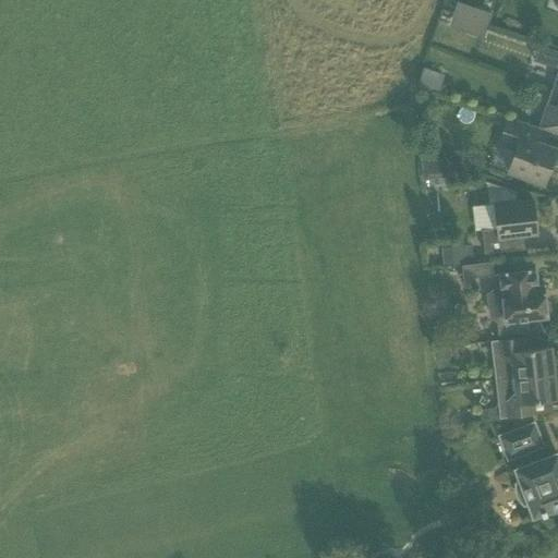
[(487,26),(492,14),(473,8),(469,21),(487,26)]
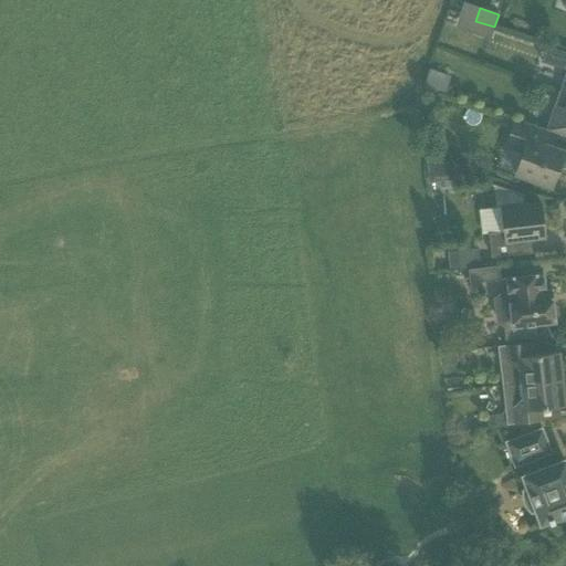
[(490,40),(494,27),(475,21),(471,32),(490,40)]
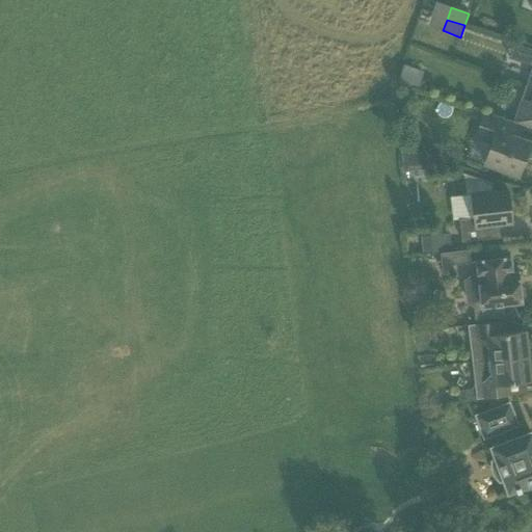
[(531,73),(531,68),(531,63),(505,57),(503,67),(531,73)]
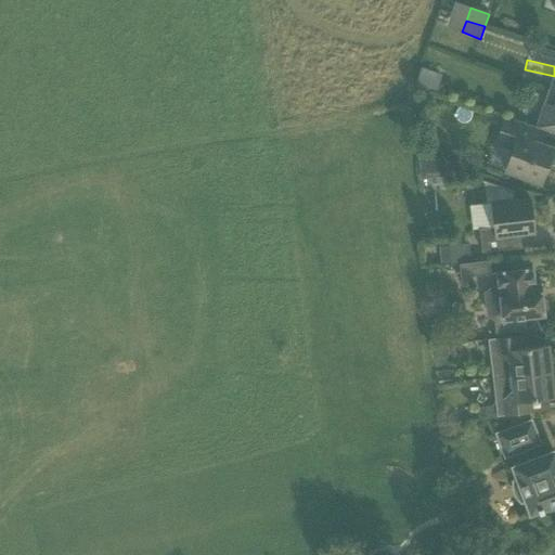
[(436,93),(442,75),(421,68),(415,87),(436,93)]
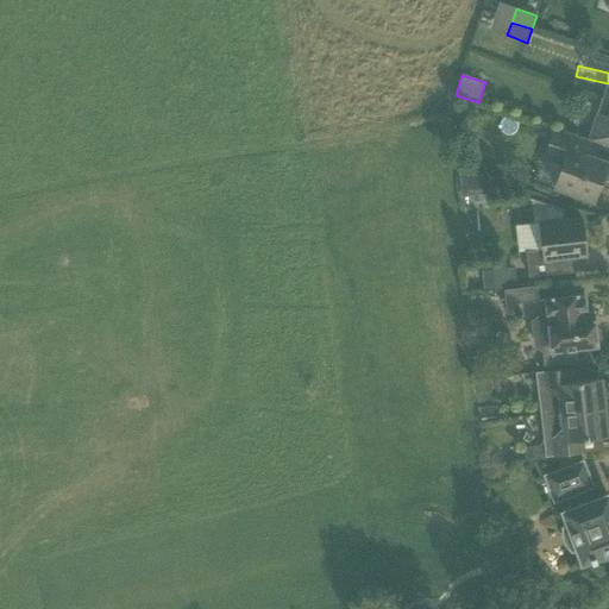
[(608,146),(608,101),(603,100),(589,140),(608,146)]
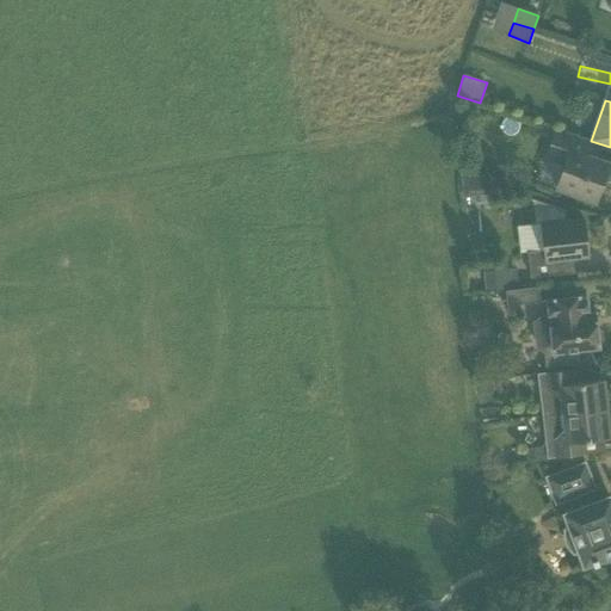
[(609,164),(586,155),(592,142),(556,129),(547,158),(565,164),(556,187),(596,202),(609,164)]
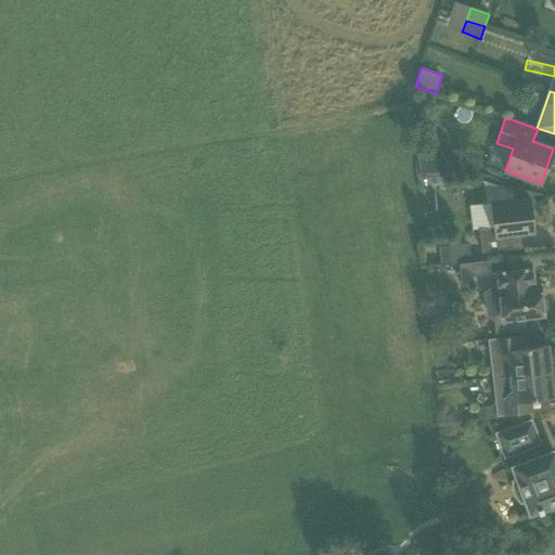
[(418,156),(421,179),(446,176),(443,165),(418,156)]
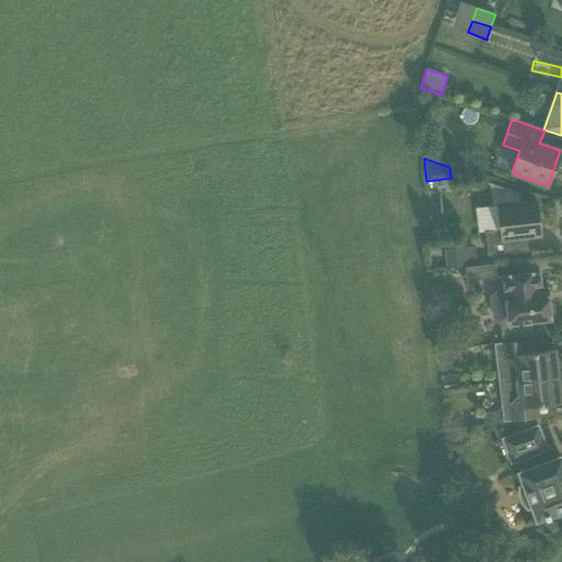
[(485,232),(489,256),(528,251),(527,237),(541,235),(537,203),(497,204),(497,205),(476,208),(479,233),(485,232)]
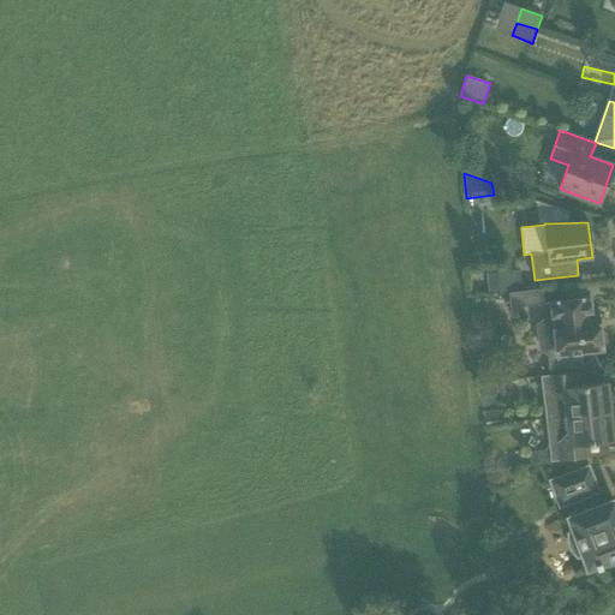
[(490,292),(517,288),(514,270),(487,273),(490,292)]
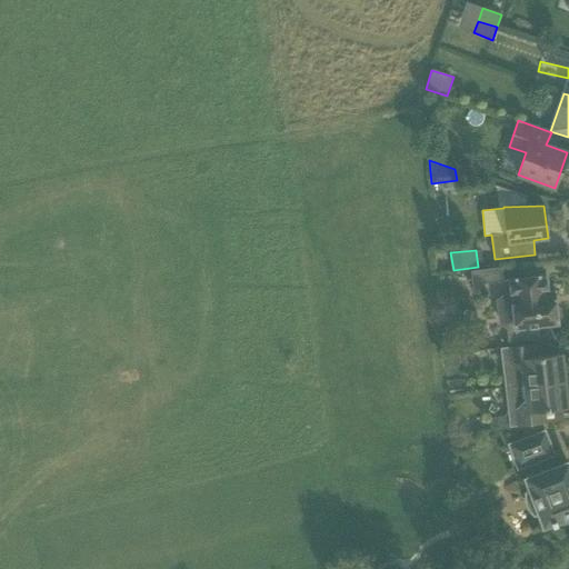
[(502,267),(471,270),(473,293),(487,292),(486,283),(503,281),(502,267)]
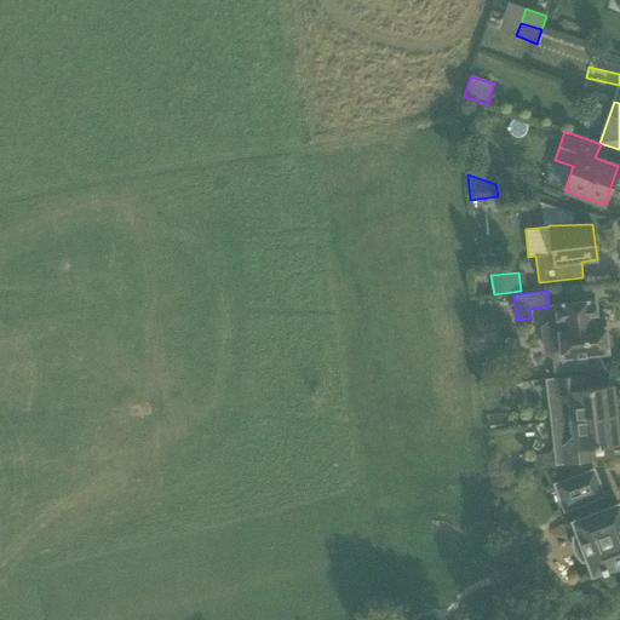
[(556,305),(557,320),(547,321),(540,326),(540,333),(604,326),(603,317),(597,319),(595,300),(556,305)]
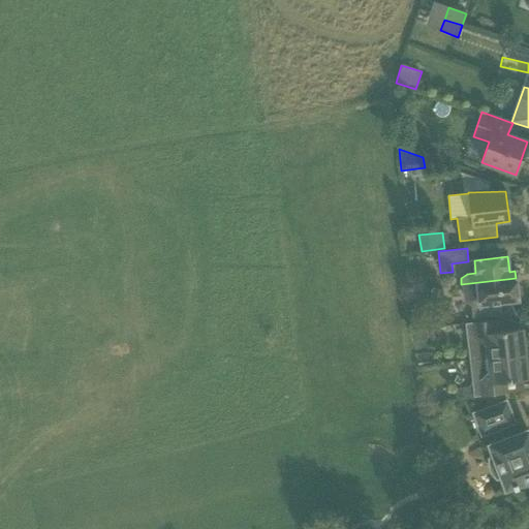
[(464,304),(471,303),(472,318),(501,315),(500,303),(519,301),(519,298),(522,296),(521,286),(517,285),(516,278),(461,284),(464,304)]
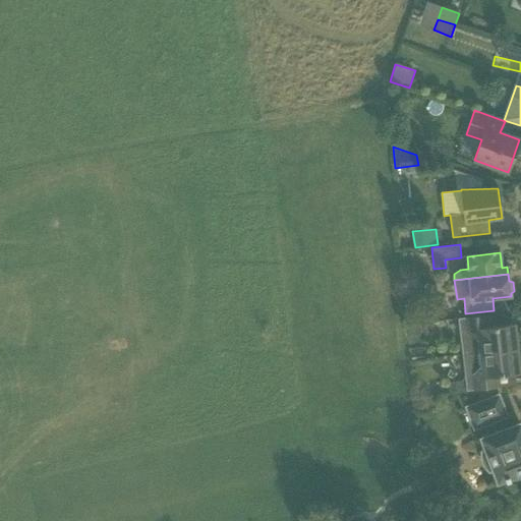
[(514,324),(490,327),(489,314),(465,317),(465,319),(459,319),(464,355),(517,348),(514,324)]
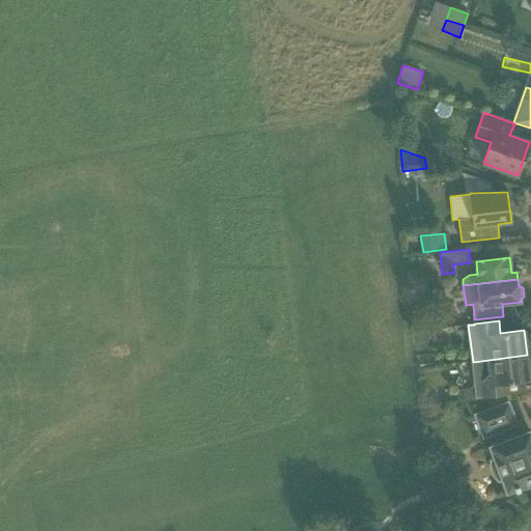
[(431,331),(418,332),(419,342),(434,341),(431,331)]
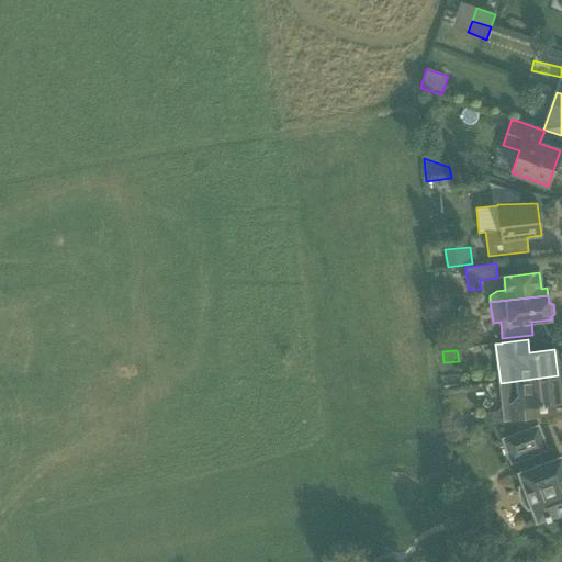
[(503,411),(504,422),(510,420),(537,418),(536,405),(561,402),(558,375),(501,383),(503,411)]
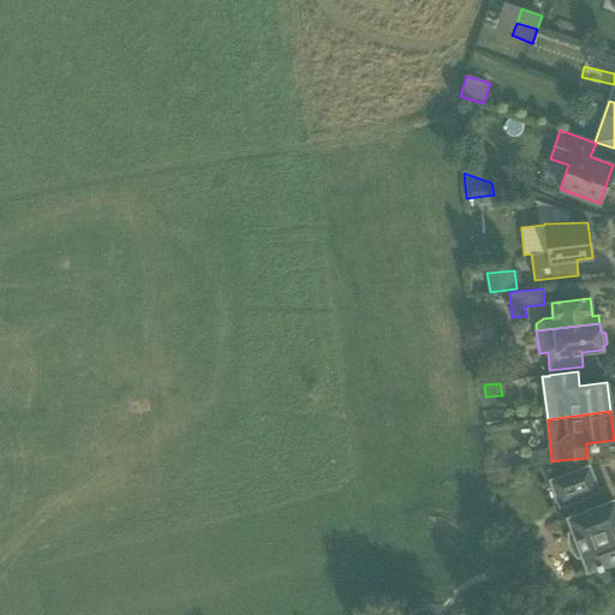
[(532,463),(551,461),(550,449),(531,452),(532,463)]
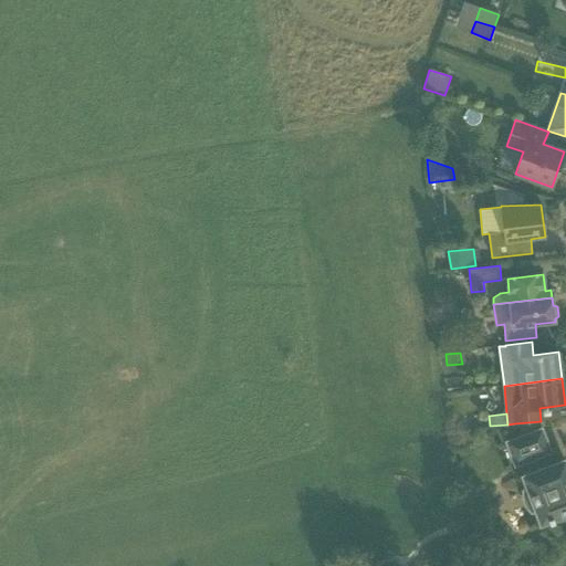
[(542,430),(507,442),(516,465),(549,453),(542,430)]
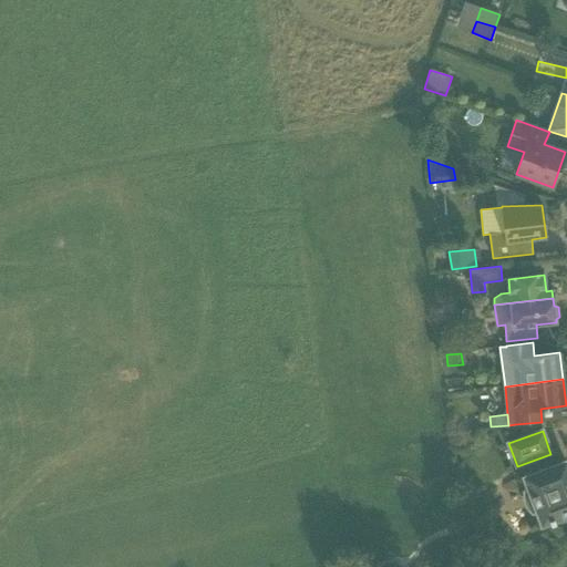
[(566,461),(524,476),(529,490),(524,492),(524,497),(525,503),(528,508),(533,514),(537,512),(542,525),(560,517),(563,522),(566,519),(566,464),(566,461)]
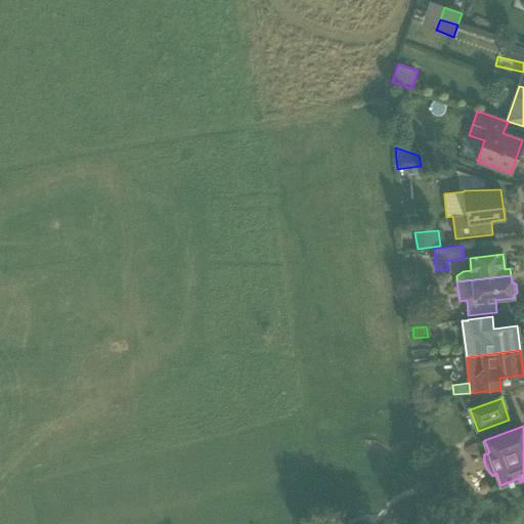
All buildings are outlined.
